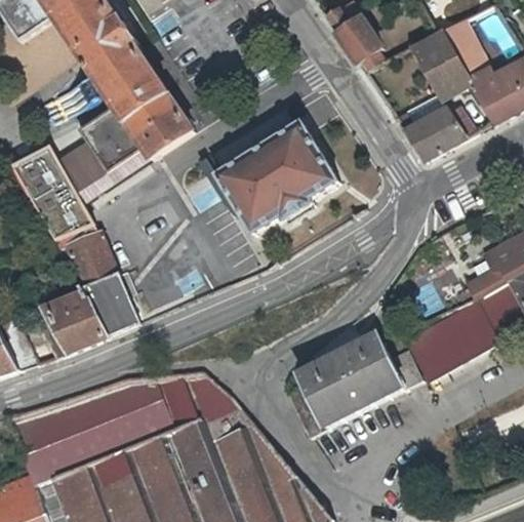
[(149,161),(159,155),(191,134),(195,132),(136,44),(139,42),(124,19),(122,22),(108,0),(0,0),(0,17),(16,42),(52,17),(112,107),(76,131),(104,174),(140,151),(147,163),(149,161)]
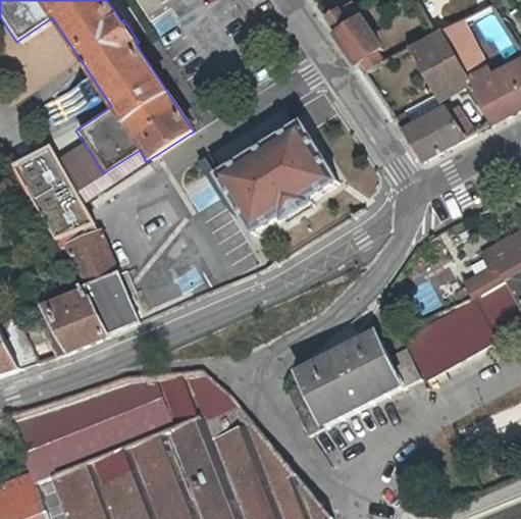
[(136,0),(143,13),(167,0),(136,0)]
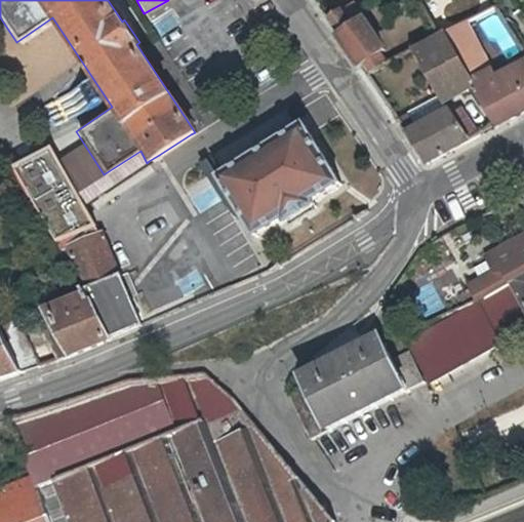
[(387,58),(380,49),(386,47),(368,21),(357,27),(343,6),(329,15),(366,70),(387,58)]
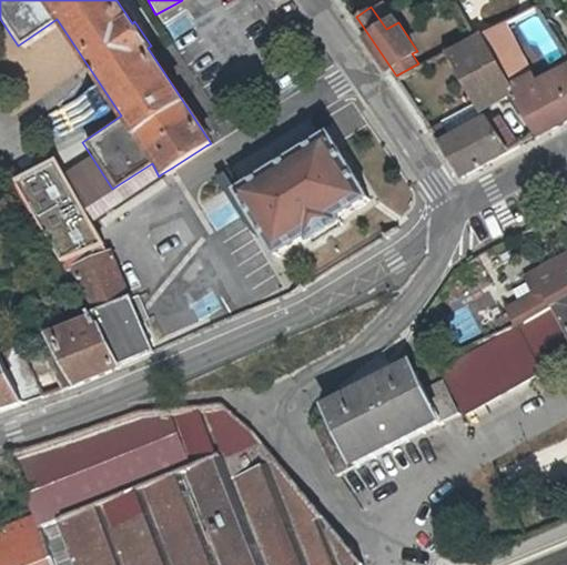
[(482,30),(482,32),(496,58),(514,90),(515,92),(538,133),(566,118),(566,63),(529,84),(509,50),(513,48),(509,42),(499,21),(482,30)]
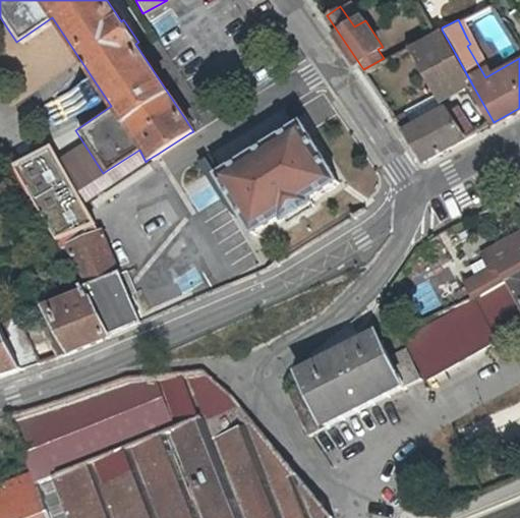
[(455,53),(442,30),(436,33),(412,45),(411,46),(427,74),(430,72),(441,91),(444,97),(471,82),(455,53)]
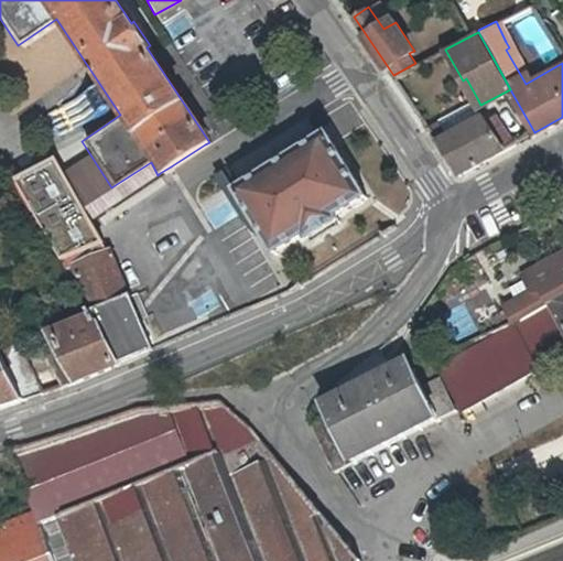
[(480,105),(477,98),(437,117),(441,120),(429,127),(459,172),(506,148),(483,116),(478,106),(480,105)]
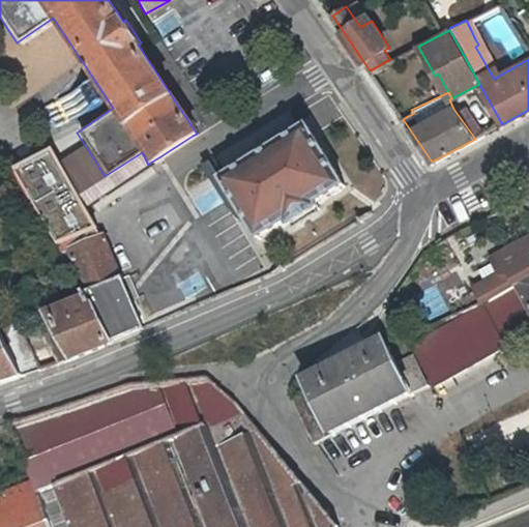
[(306,125),(222,179),(260,238),(288,221),(291,226),(320,208),(317,203),(345,184),(306,125)]
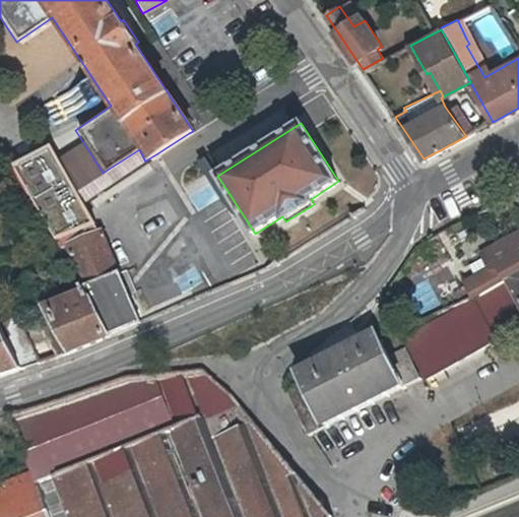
[(195,141),(189,133),(157,153),(164,163),(195,141)]
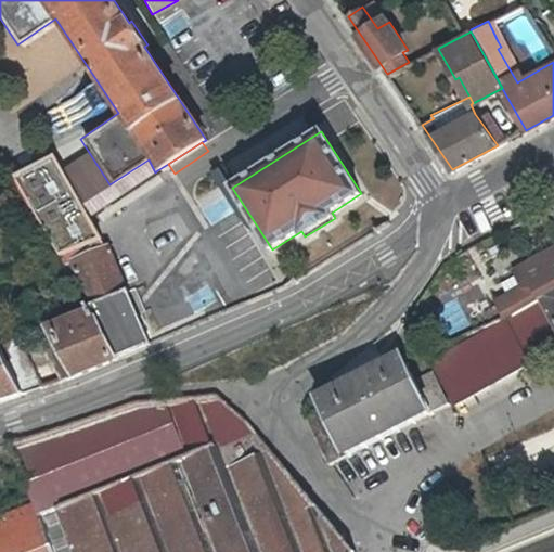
[(51,247),(64,242),(16,158),(1,166),(42,233),(51,247)]
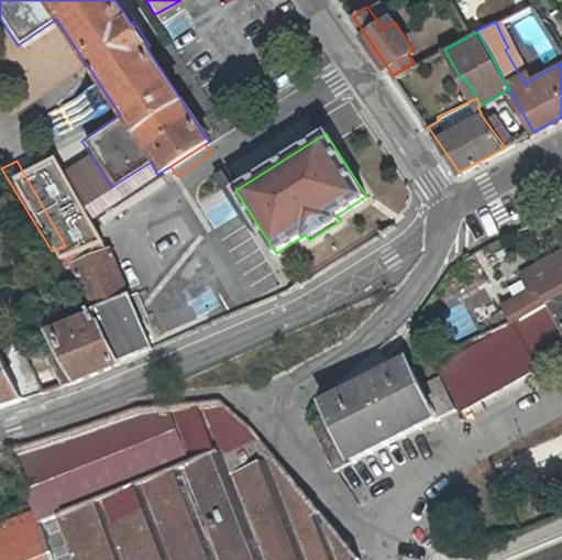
[(72,243),(65,245),(52,251),(62,268),(70,265),(81,261),(72,243)]
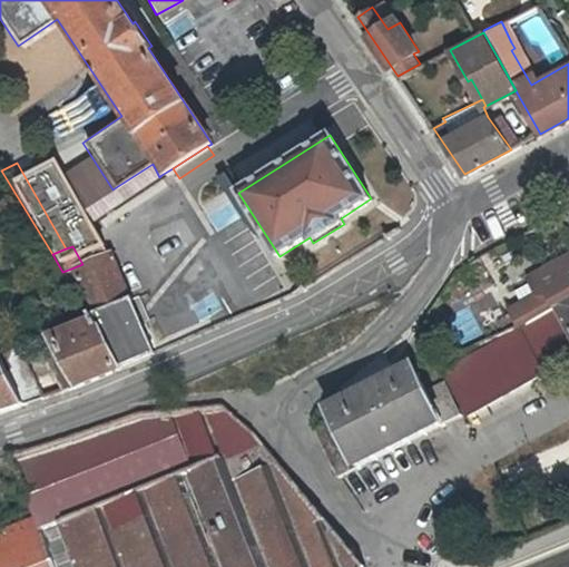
[(444,354),(472,412),(547,368),(545,363),(568,351),(568,250),(529,273),(539,289),(510,303),(519,324),(444,354)]
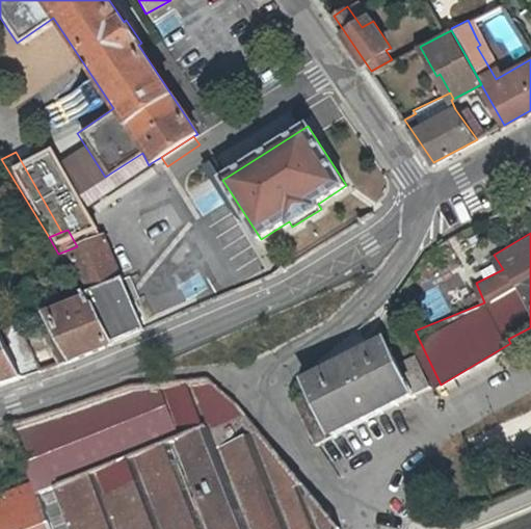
[(77,246),(67,250),(87,294),(117,280),(98,238),(77,246)]
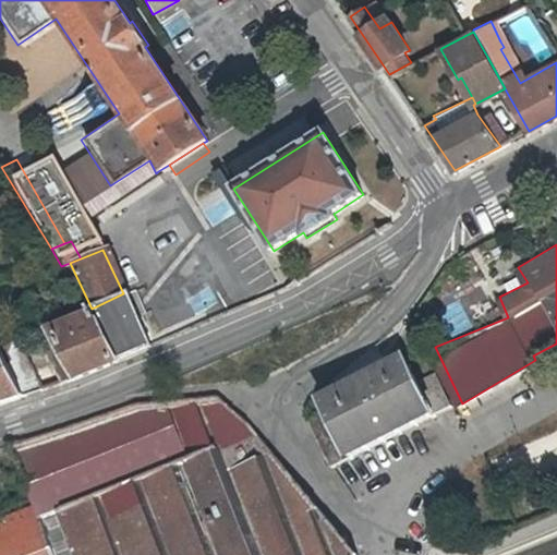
[(125,292),(123,293),(92,309),(88,311),(88,312),(118,360),(152,345),(125,292)]
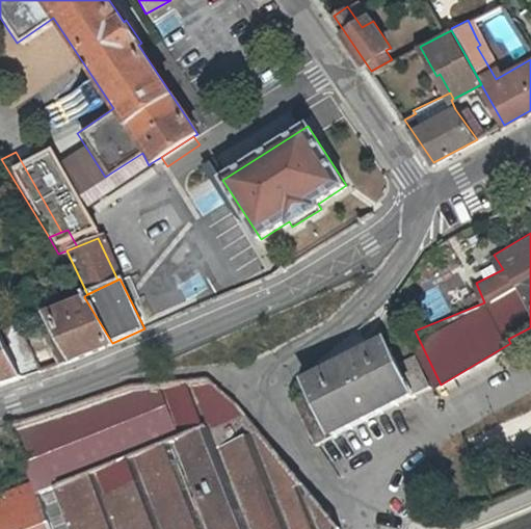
[(69,361),(112,343),(84,297),(54,309),(58,316),(47,321),(40,326),(61,364),(69,361)]
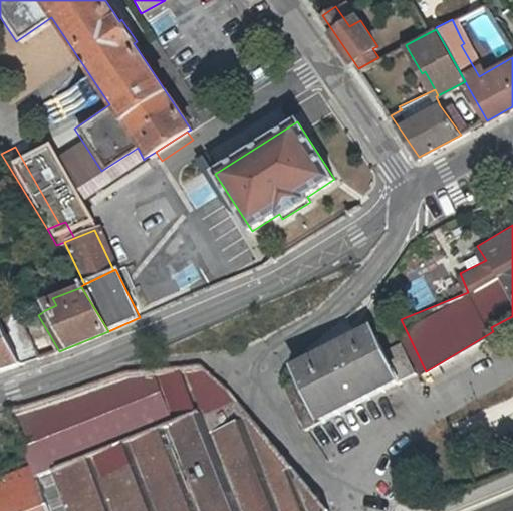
[(0,369),(21,363),(6,335),(0,322),(0,369)]
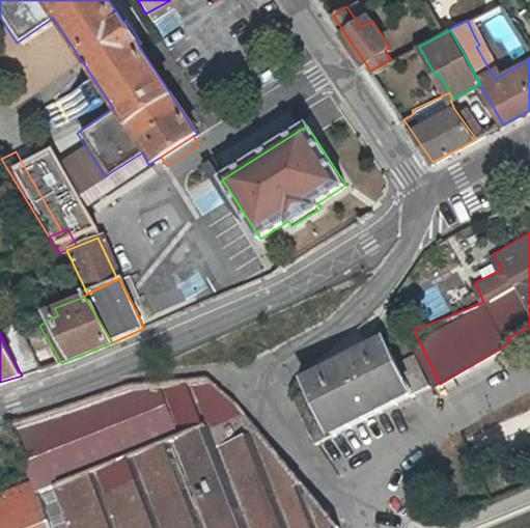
[(318,442),(436,384),(418,351),(401,359),(390,336),(310,377),(315,388),(295,397),(318,442)]
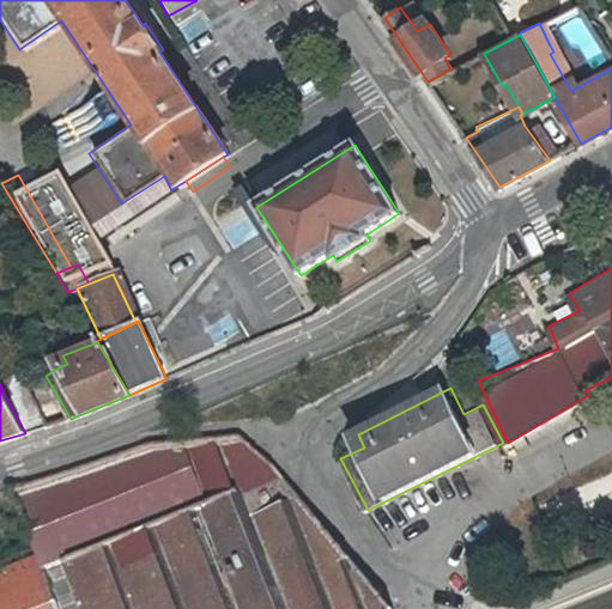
[(29,389),(7,400),(25,433),(48,426),(29,389)]
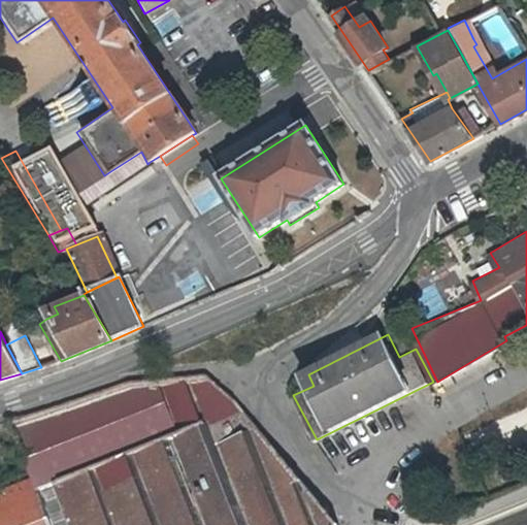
[(0,524),(337,524),(339,521),(234,398),(204,374),(127,383),(10,423),(21,481),(0,488),(0,524)]
